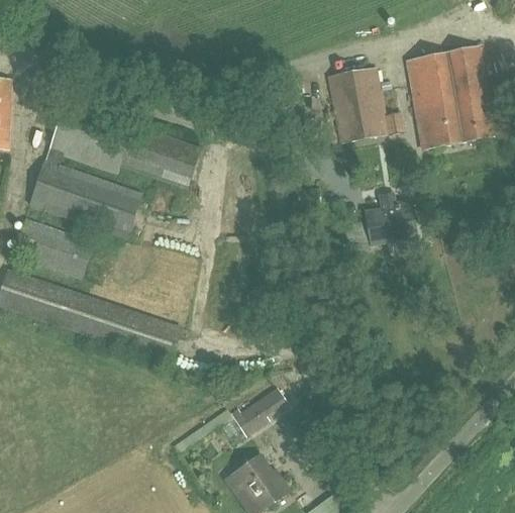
[(422,147),(492,134),(476,44),(406,59),(422,147)]
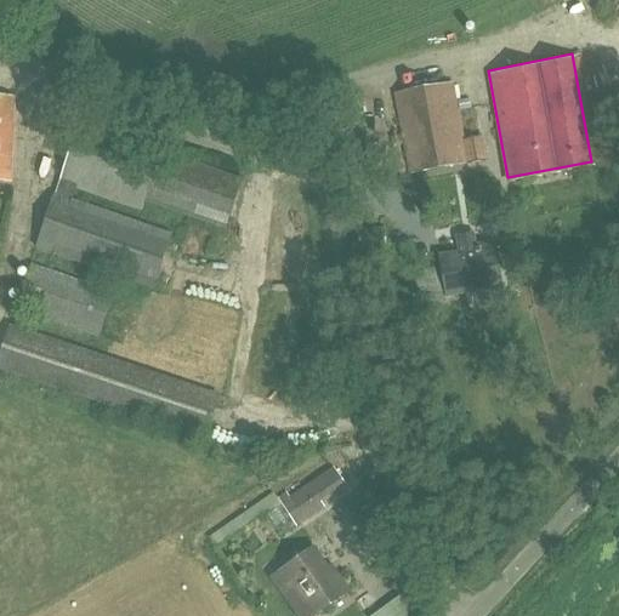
[(464,160),(448,79),(393,90),(409,171),(464,160)]
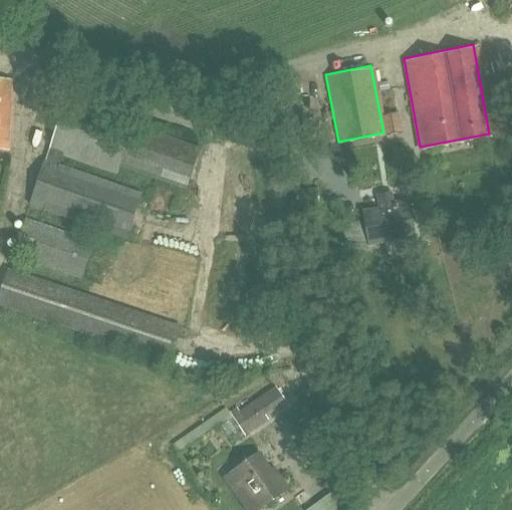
[(0,146),(6,147),(9,76),(0,75),(0,146)]
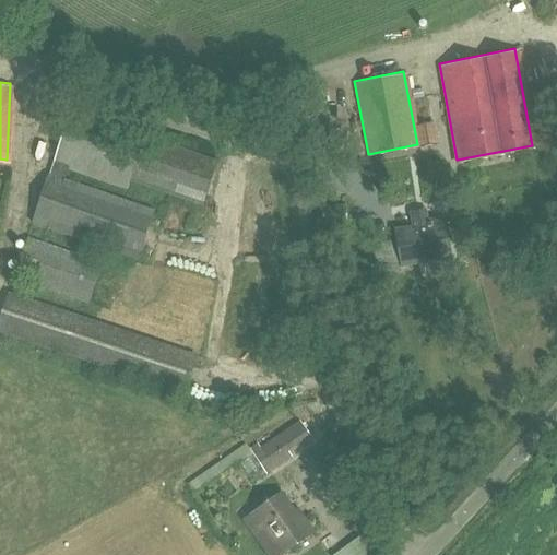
[(126,185),(128,178),(170,195),(170,193),(200,203),(215,158),(143,133),(143,136),(70,109),(52,160),(51,160),(31,219),(135,256),(152,209),(61,176),(66,164),(126,185)]
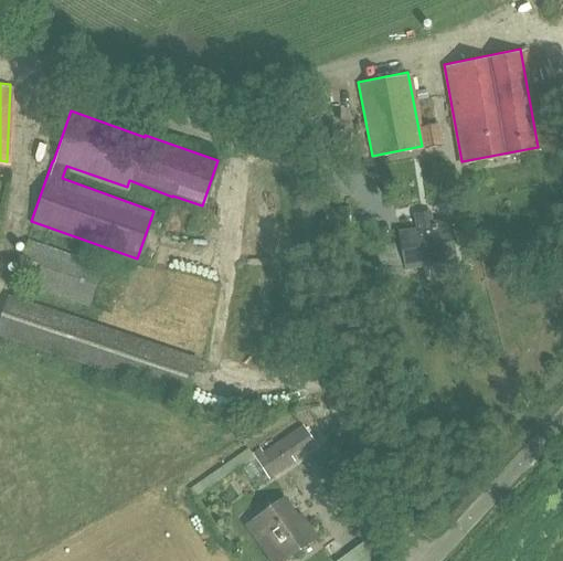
[(448,215),(429,219),(428,208),(412,210),(414,226),(396,229),(403,266),(455,257),(448,215)]
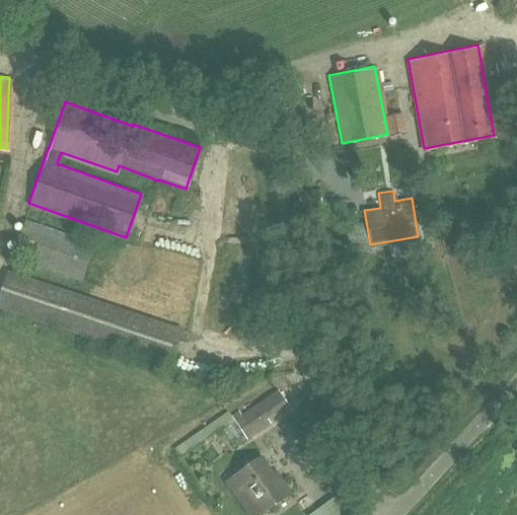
[(11,255),(80,279),(93,241),(24,217),(11,255)]
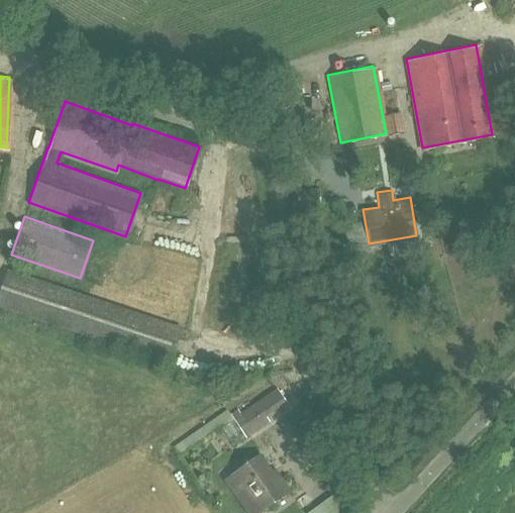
[(0,304),(169,361),(180,326),(6,269),(0,287),(0,304)]
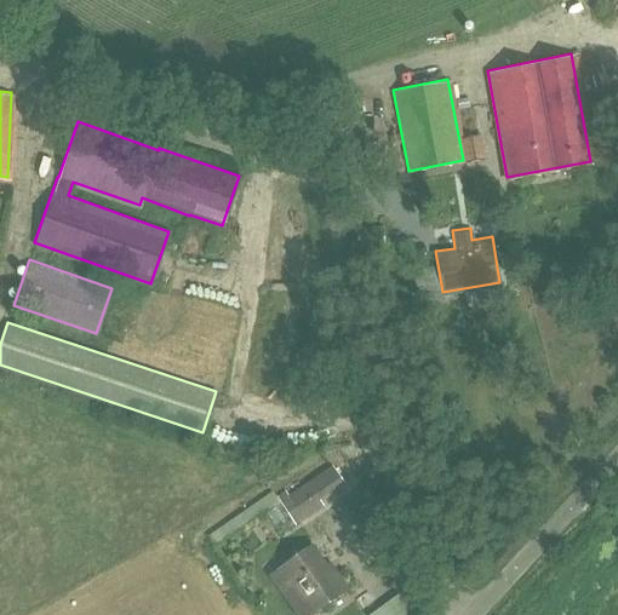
[(282,487),(274,494),(279,501),(264,511),(280,533),(322,503),(319,498),(343,480),(331,463),(287,493),(282,487)]
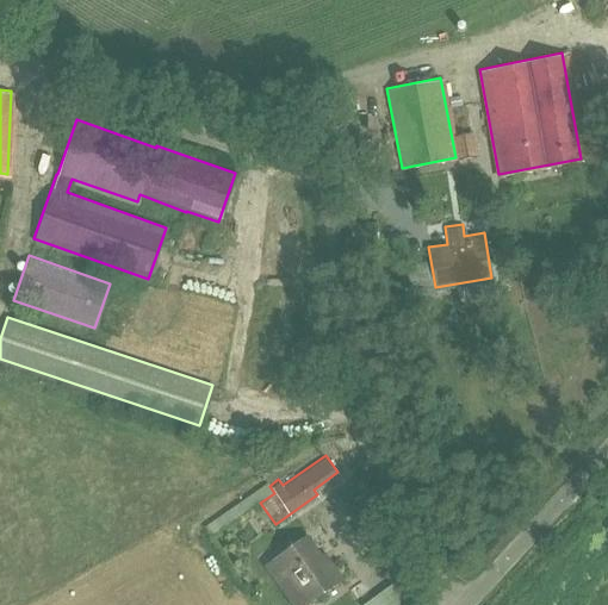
[(340,575),(329,561),(326,563),(305,535),(264,565),(275,582),(289,574),(306,599),(340,575)]
